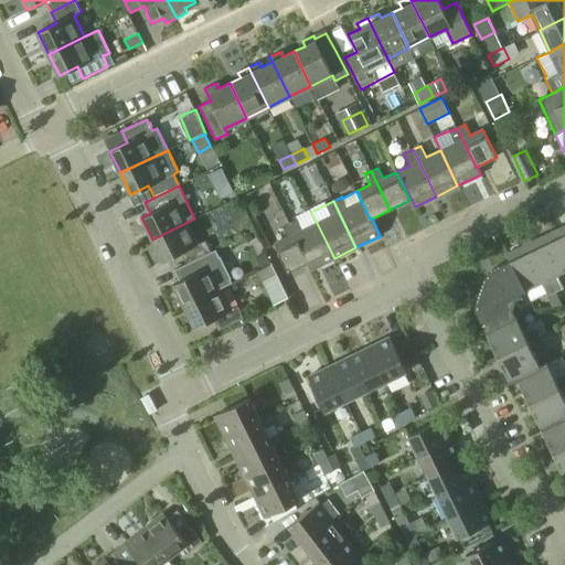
[(307,262),(311,269),(334,258),(317,223),(302,230),(297,219),(290,222),(309,260),(307,262)]
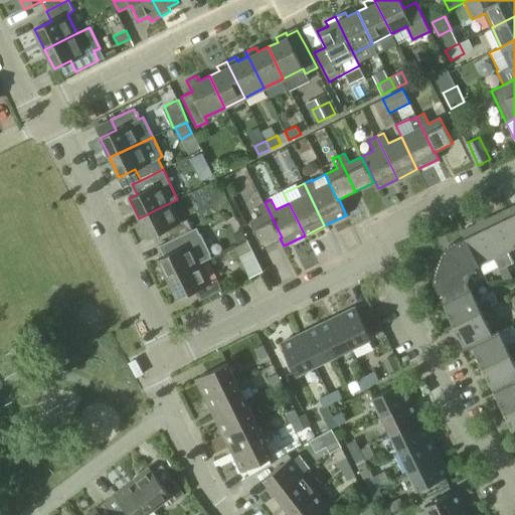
[(181,221),(171,202),(139,218),(149,237),(165,229),(170,239),(192,229),(193,229),(187,218),(181,221)]
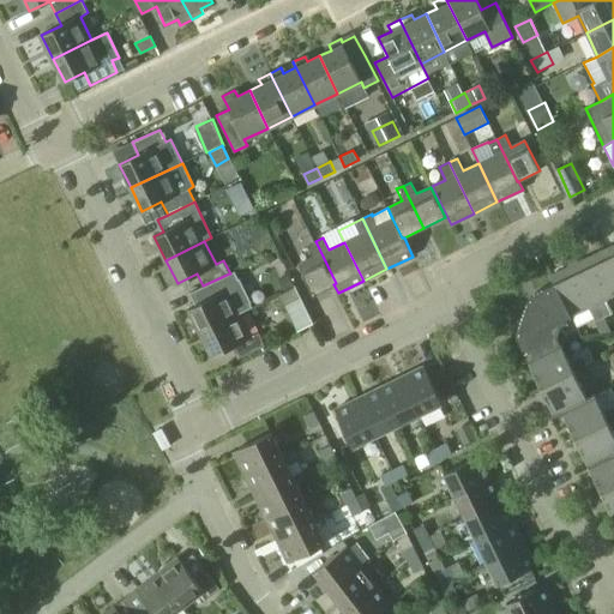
[(307,245),(313,257),(299,265),(313,295),(333,284),(336,283),(315,241),(307,245)]
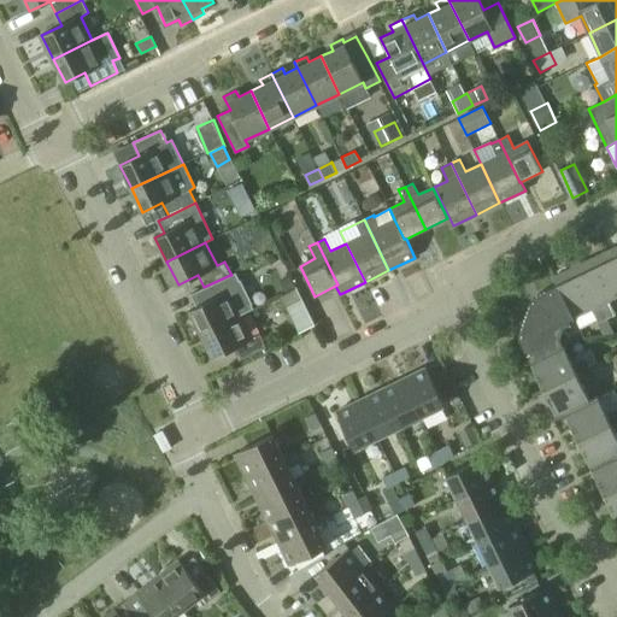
[(606,318),(615,315),(609,300),(616,297),(616,270),(607,251),(580,264),(606,318)]
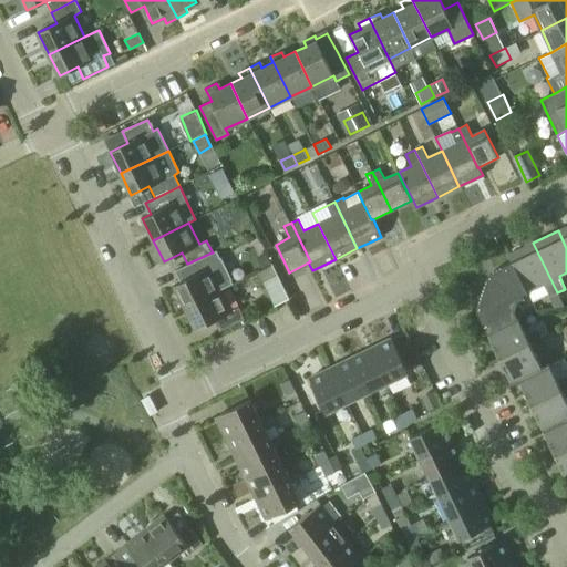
[(557,292),(533,243),(507,255),(511,263),(526,295),(526,294),(526,292),(543,285),(549,297),(557,292)]
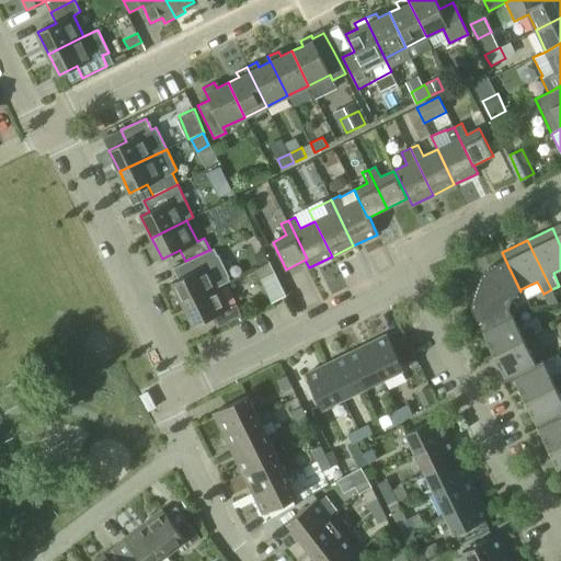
[(212,254),(209,250),(185,261),(174,267),(180,278),(173,282),(183,304),(218,286),(231,279),(220,256),(219,258),(216,252),(212,254)]
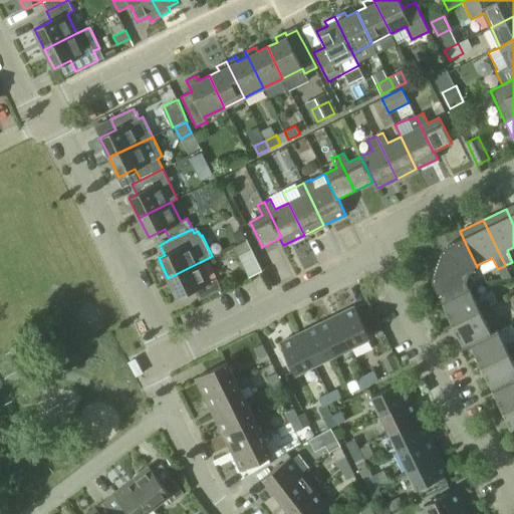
[(241,230),(234,234),(238,244),(246,240),(241,230)]
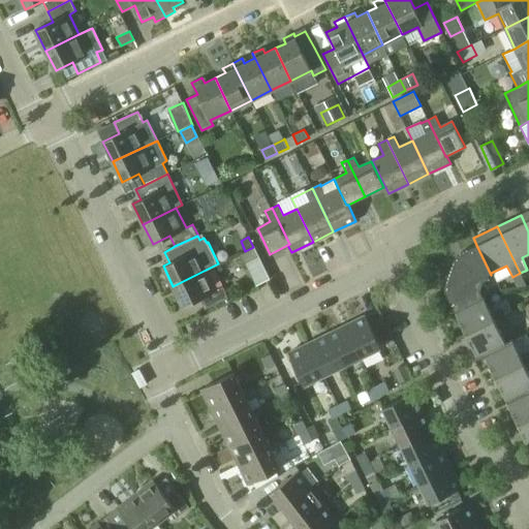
[(454,309),(481,296),(484,294),(491,275),(476,245),(457,254),(444,289),(454,309)]
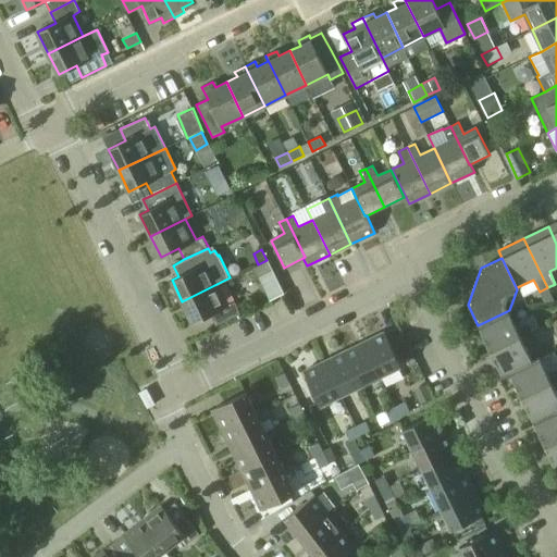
[(227,306),(217,284),(182,301),(193,322),(210,314),(211,313),(217,325),(240,313),(235,302),(227,306)]
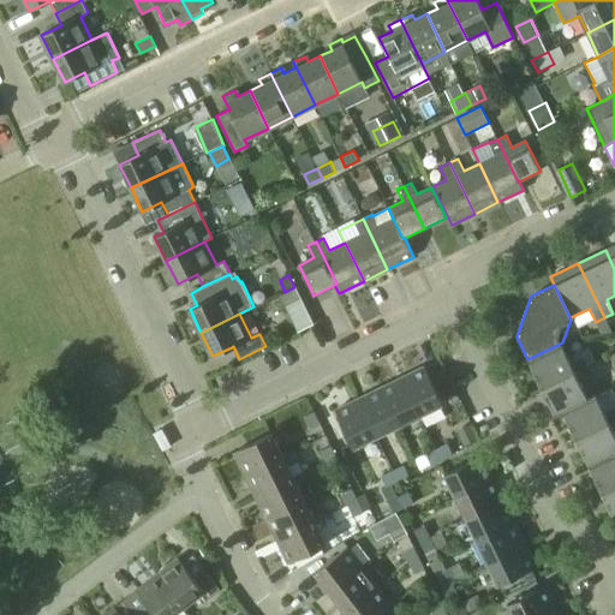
[(569,363),(560,344),(527,359),(541,388),(587,365),(583,356),(569,363)]
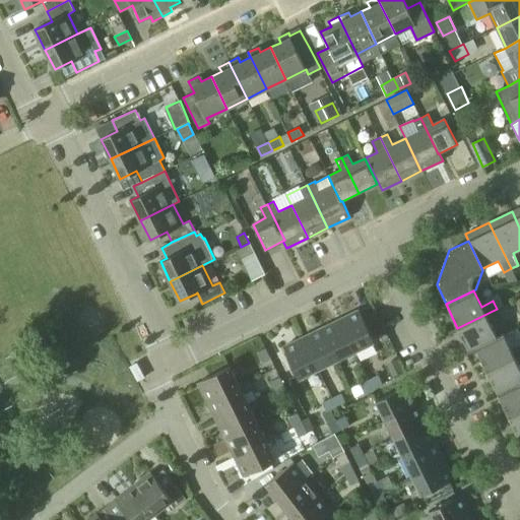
[(496,336),(490,323),(501,317),(497,309),(457,328),(469,351),(475,348),(504,335),(503,333),(496,336)]
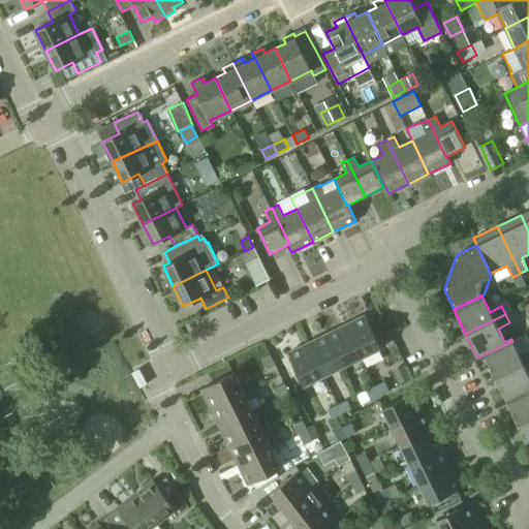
[(362,356),(380,347),(365,315),(345,324),(362,356)]
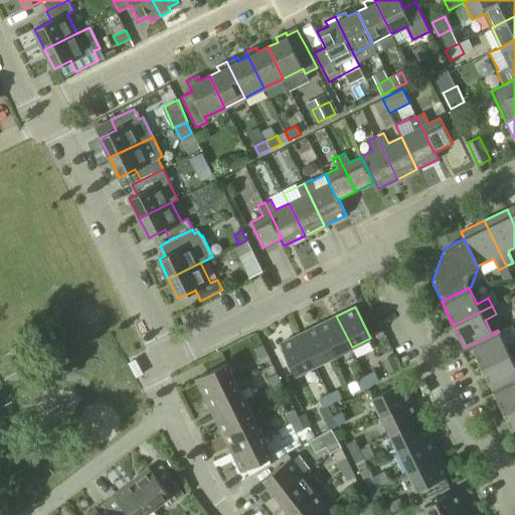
[(333,356),(352,347),(336,316),(318,325),(333,356)]
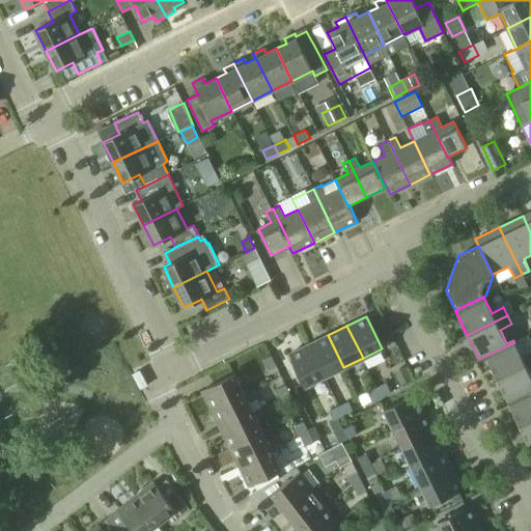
[(325,376),(343,367),(328,335),(308,344),(325,376)]
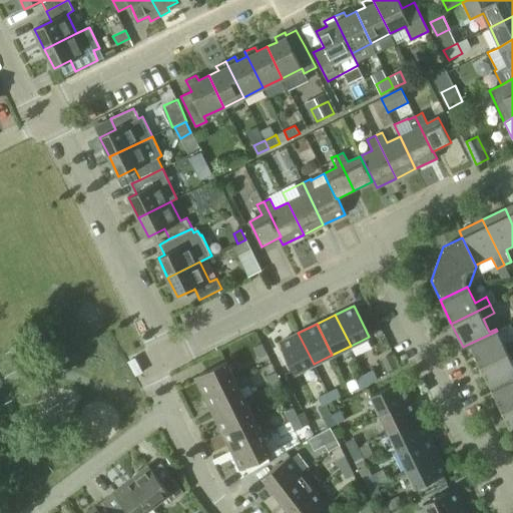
[(512,339),(503,344),(497,331),(469,344),(480,366),(512,349),(512,339)]
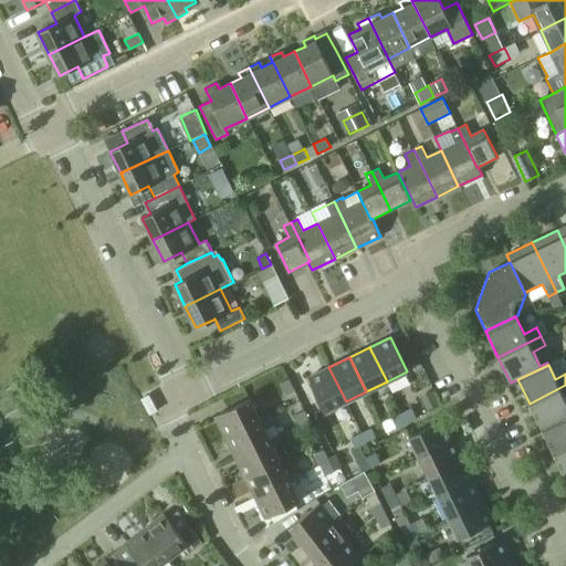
[(328,367),(308,377),(325,411),(346,401),(328,367)]
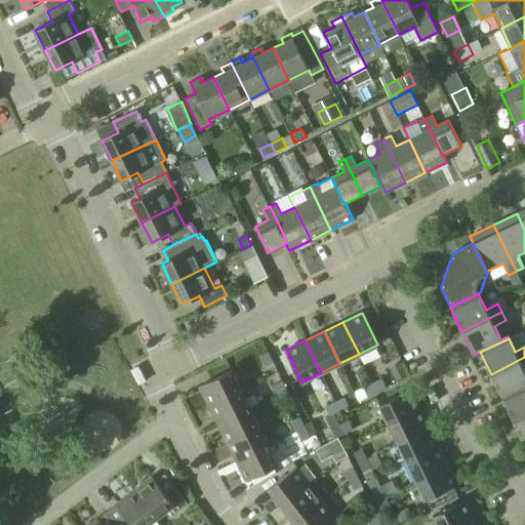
[(265,366),(274,362),(269,352),(259,357),(265,366)]
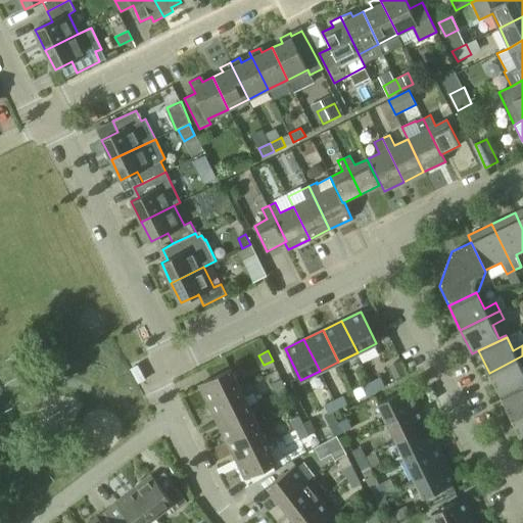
[(501,395),(522,384),(522,371),(521,368),(522,366),(522,355),(489,373),(501,395)]
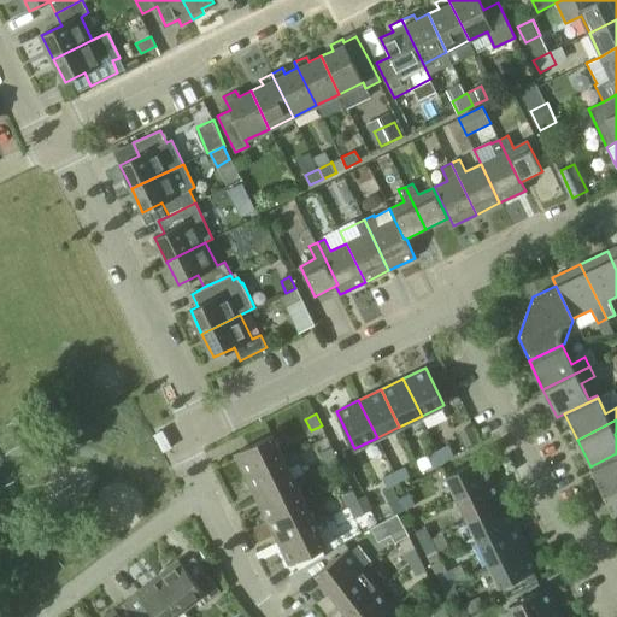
[(471,425),(459,432),(466,446),(479,440),(471,425)]
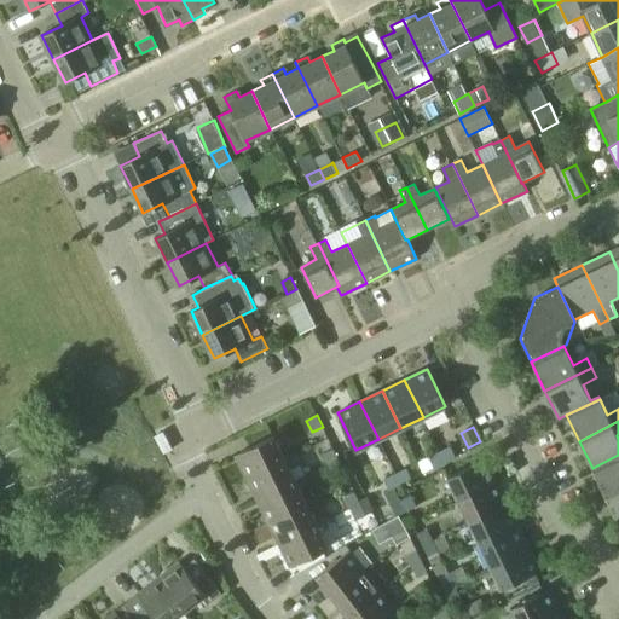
[(246,478),(284,458),(273,437),(235,455),(246,478)]
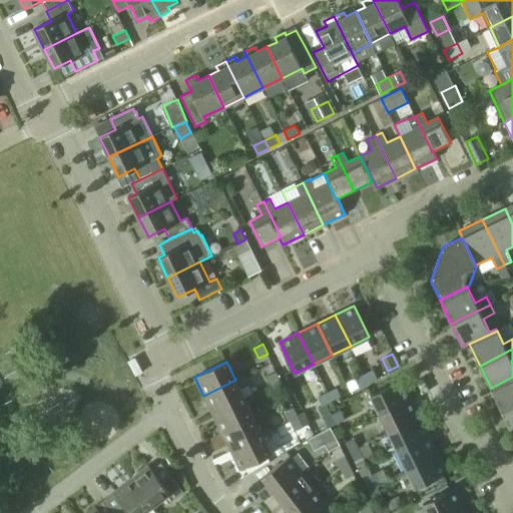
[(369,383),(378,379),(374,370),(365,375),(369,383)]
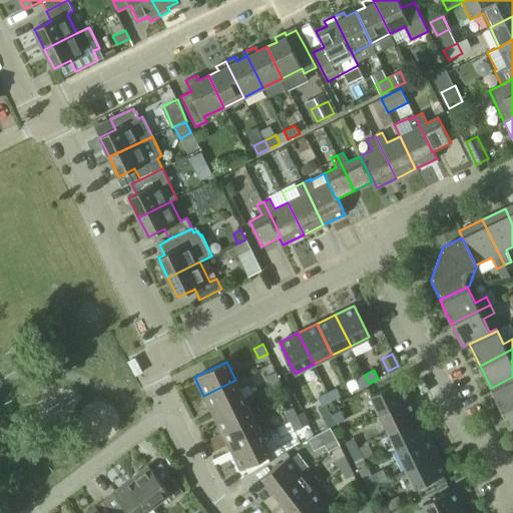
[(360,388),(369,383),(365,375),(356,379),(360,388)]
